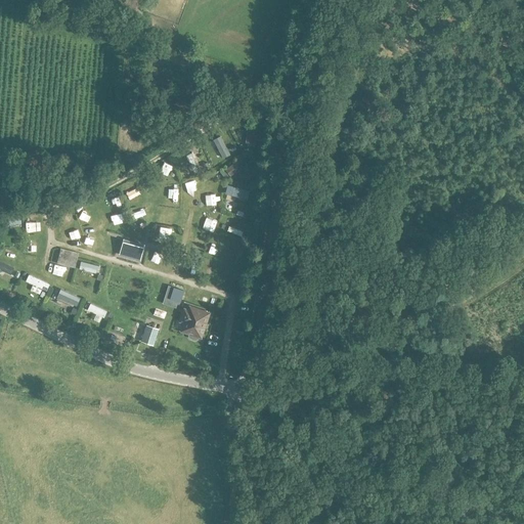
[(256,122),(247,121),(245,143),(253,144),(256,122)]
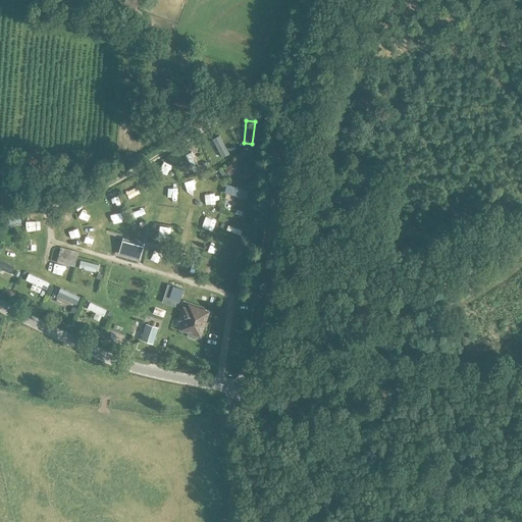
[(190,152),(185,155),(193,173),(198,170),(190,152)]
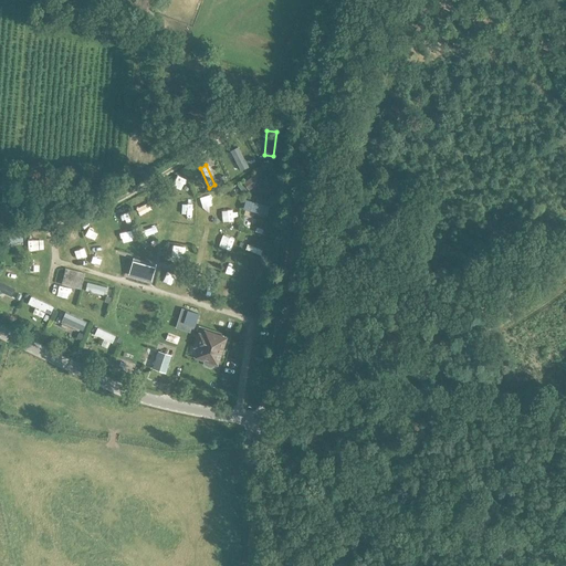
[(249,190),(266,177),(261,169),(243,182),(249,190)]
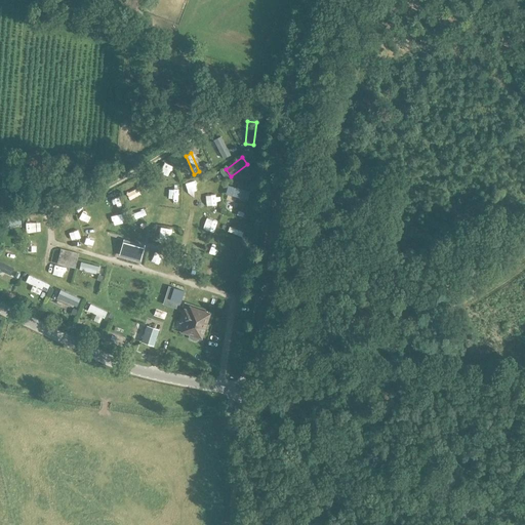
[(161,165),(167,174),(177,168),(171,159),(161,165)]
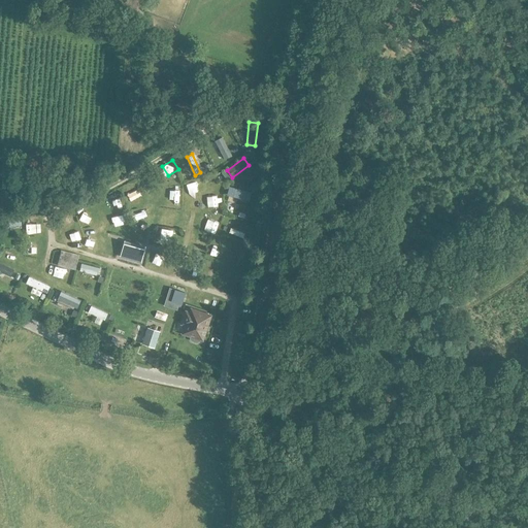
[(126,185),(128,195),(138,192),(135,183),(126,185)]
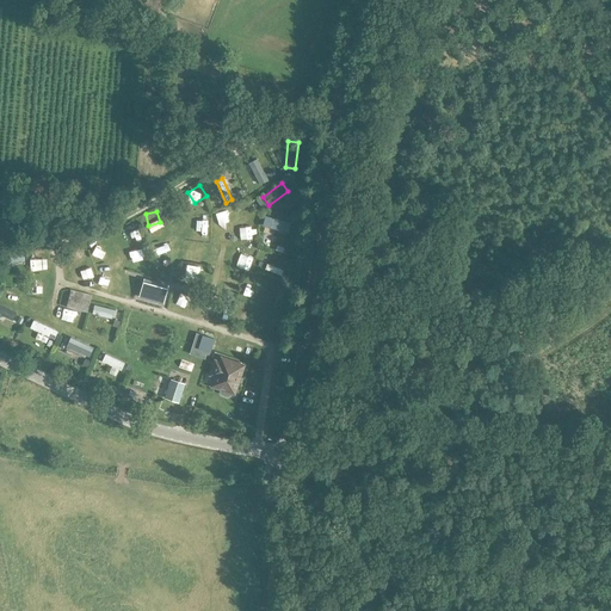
[(205,226),(205,217),(191,217),(192,227),(205,226)]
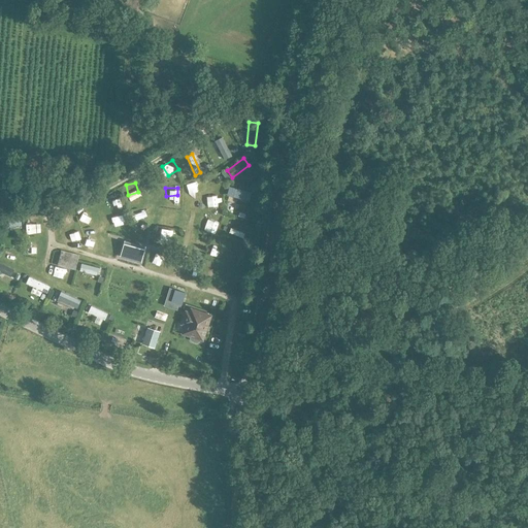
[(228,195),(246,202),(249,196),(231,189),(228,195)]
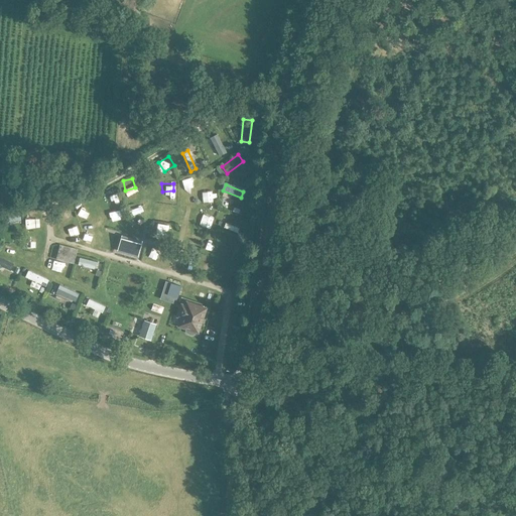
[(209,191),(190,188),(189,195),(208,198),(209,191)]
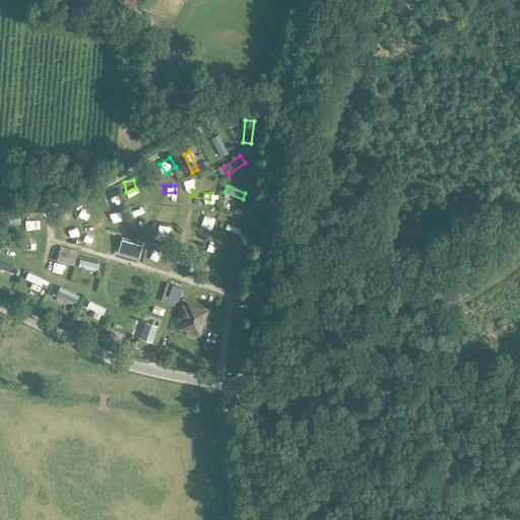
[(112,200),(114,208),(124,205),(122,197),(112,200)]
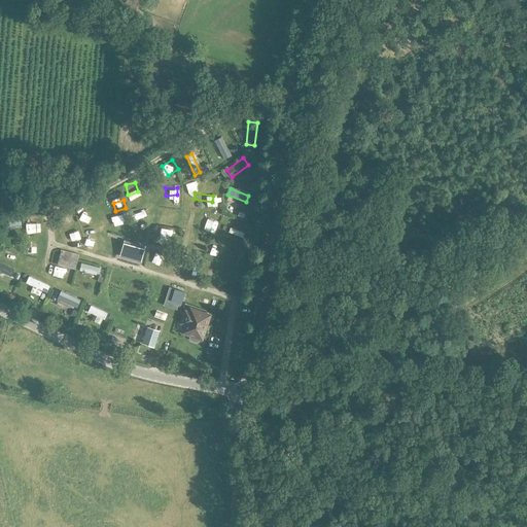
[(0,217),(0,226),(22,225),(21,216),(0,217)]
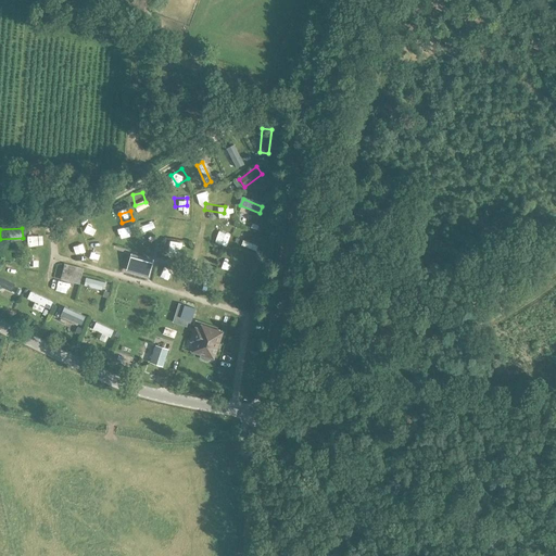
[(160,238),(158,230),(147,234),(148,240),(160,238)]
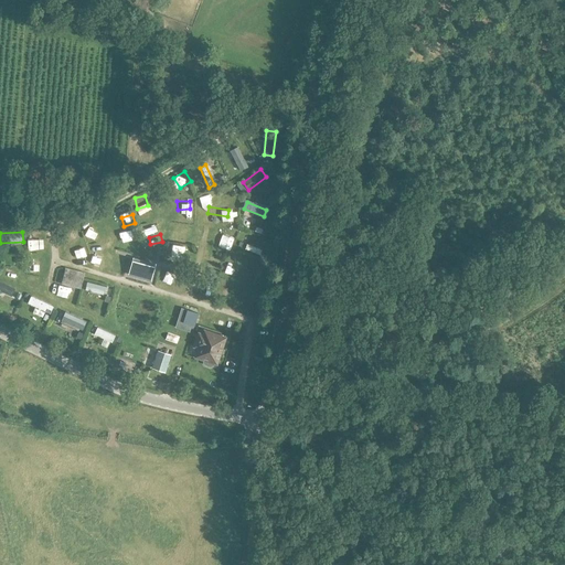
[(244,249),(258,255),(260,249),(246,244),(244,249)]
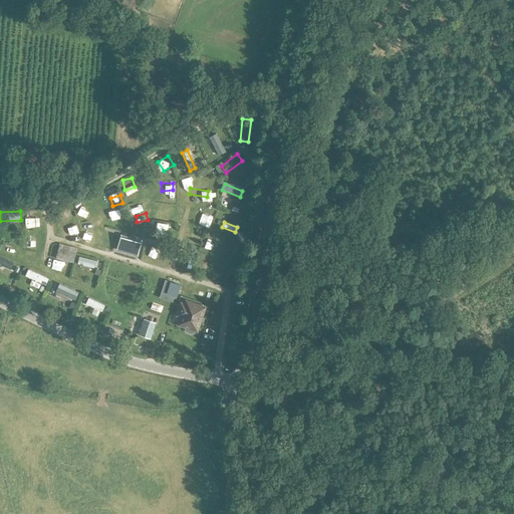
[(160,223),(161,232),(171,232),(171,223),(160,223)]
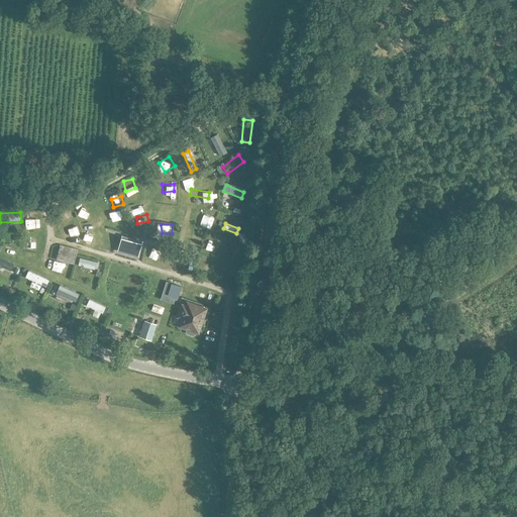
[(81,225),(71,225),(71,233),(81,233),(81,225)]
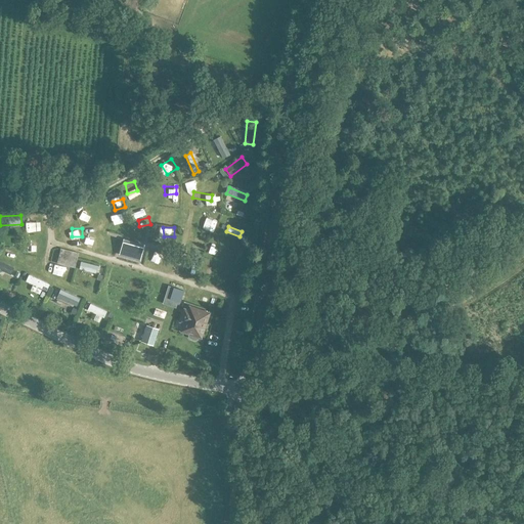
[(224,249),(226,242),(213,238),(211,245),(224,249)]
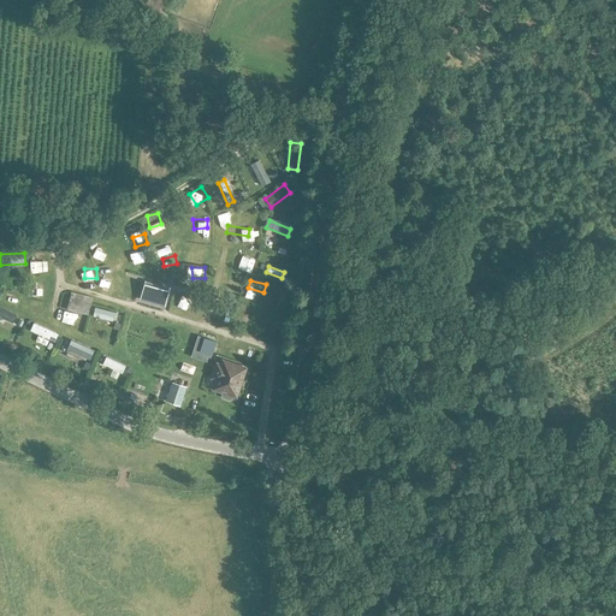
[(146,282),(141,300),(164,306),(169,289),(146,282)]
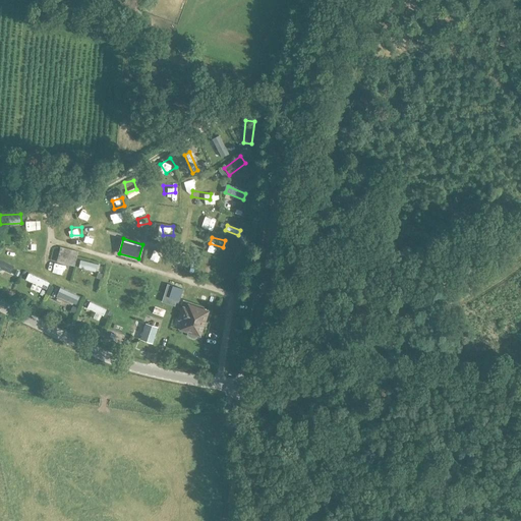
[(55,262),(73,267),(76,252),(58,247),(55,262)]
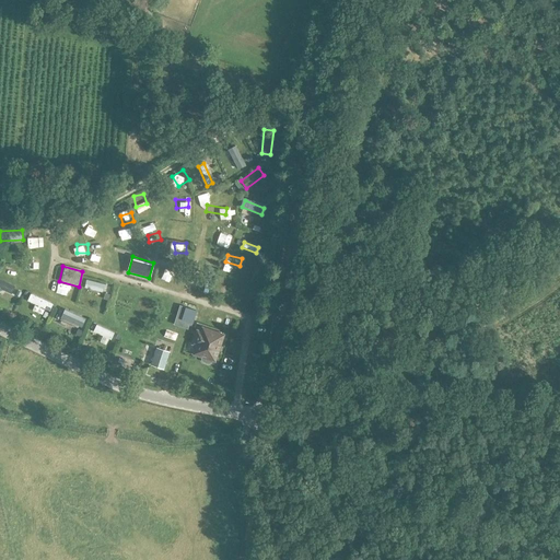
[(0,278),(0,288),(11,294),(15,287),(0,278)]
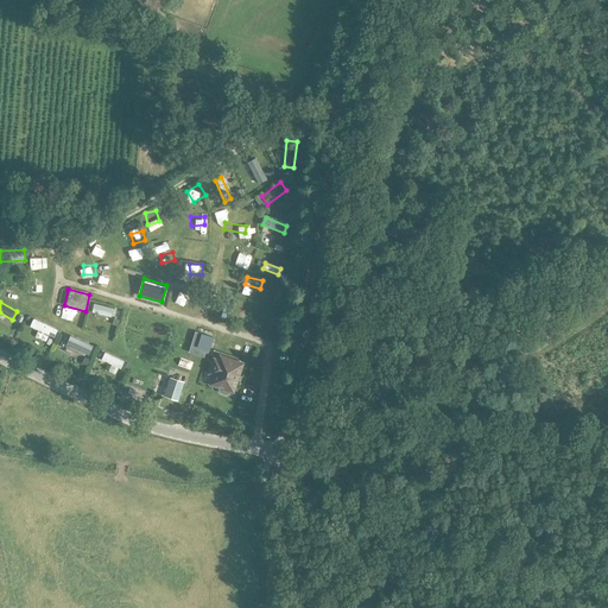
[(113,309),(92,304),(90,312),(111,318),(113,309)]
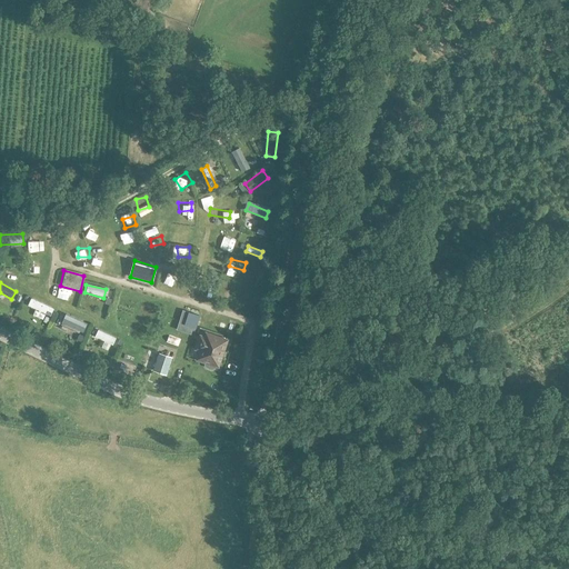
[(258,298),(269,301),(271,293),(261,290),(258,298)]
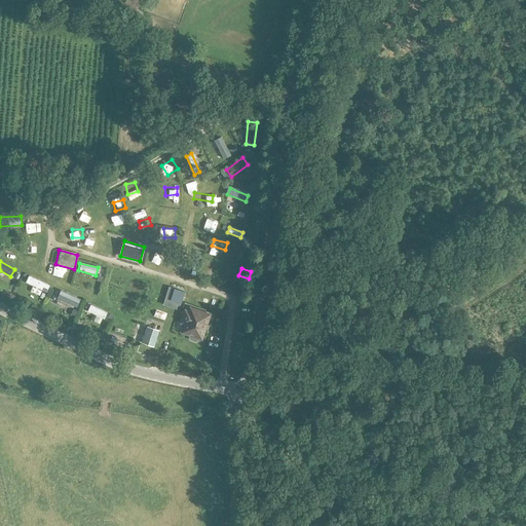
[(48,290),(51,283),(28,273),(26,280),(48,290)]
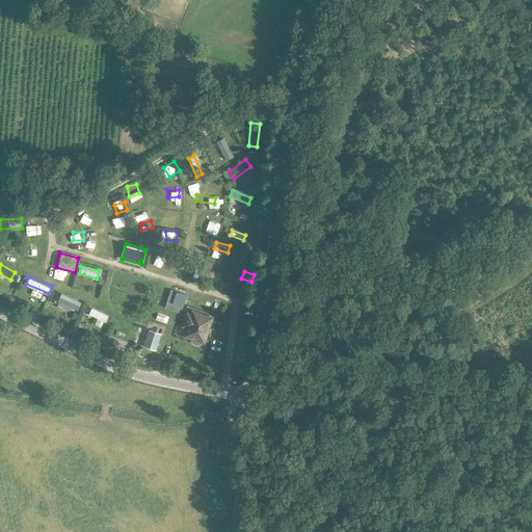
[(64,291),(56,299),(71,312),(78,302),(64,291)]
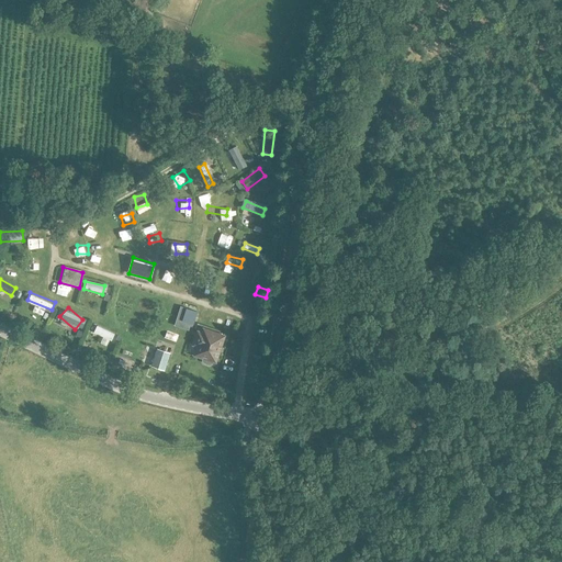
[(187,310),(183,321),(192,323),(197,312),(187,310)]
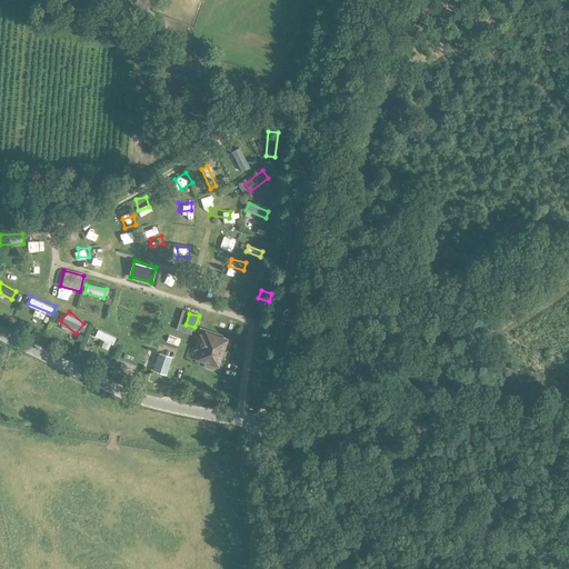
[(171,335),(182,338),(186,330),(175,326),(171,335)]
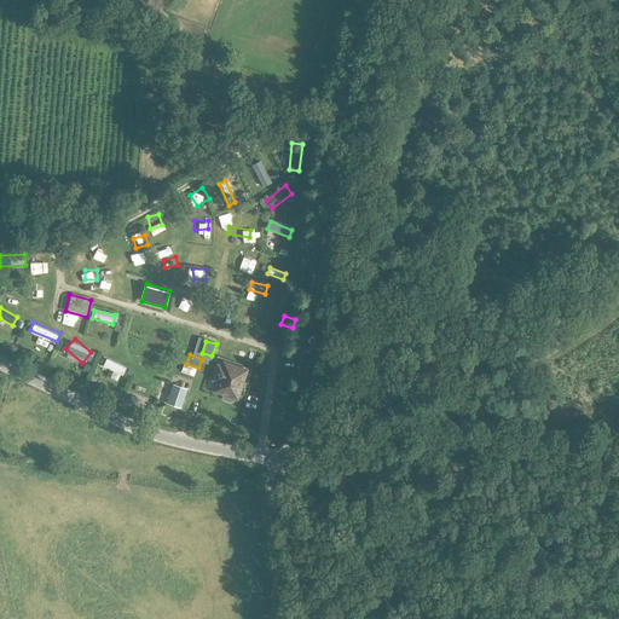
[(128,374),(131,364),(105,356),(102,365),(128,374)]
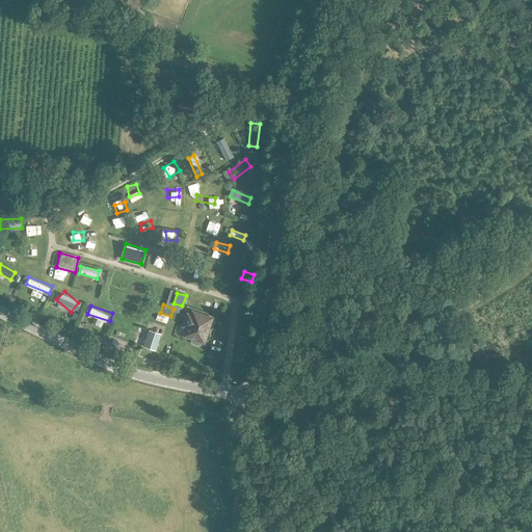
[(187,314),(183,326),(187,327),(184,336),(192,339),(192,341),(193,343),(194,344),(196,344),(198,344),(201,343),(202,342),(204,342),(212,318),(192,311),(191,315),(187,314)]
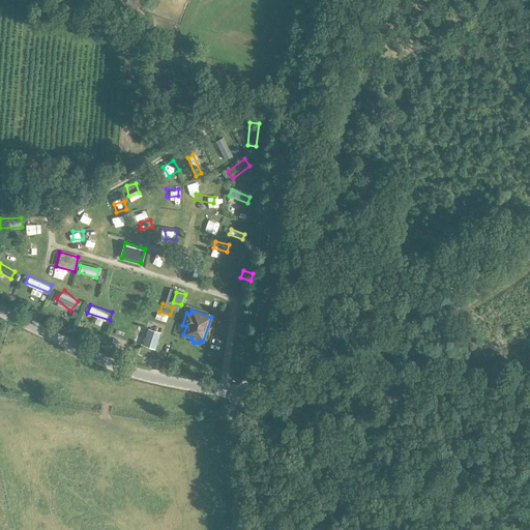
[(148,329),(143,346),(155,349),(160,332),(148,329)]
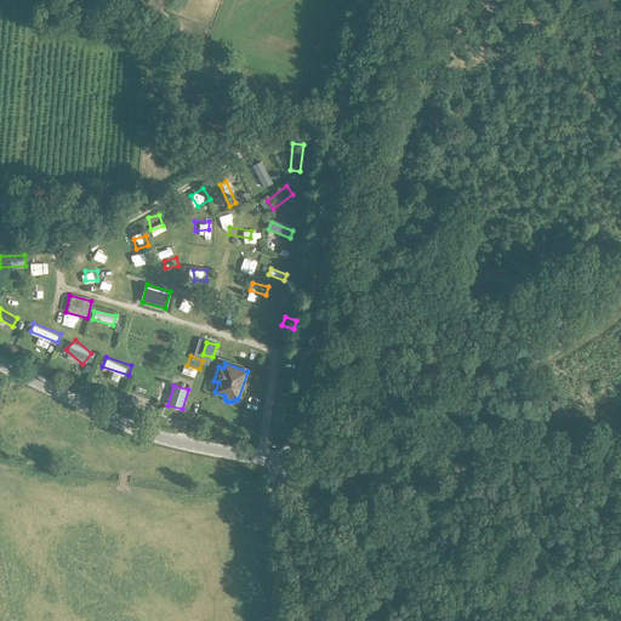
[(250,405),(246,411),(255,416),(258,410),(250,405)]
